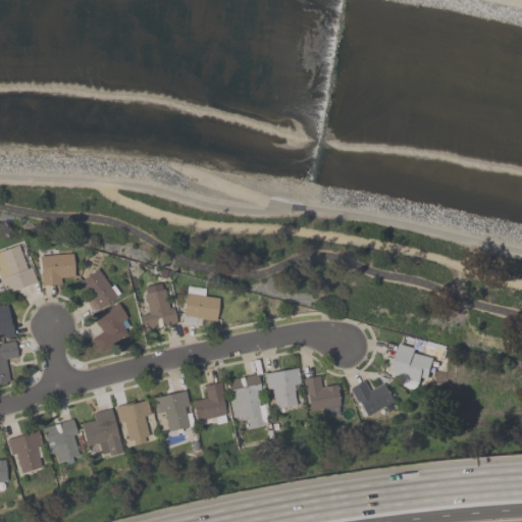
[(36,283),(3,294),(0,282),(0,250),(24,244),(36,283)]
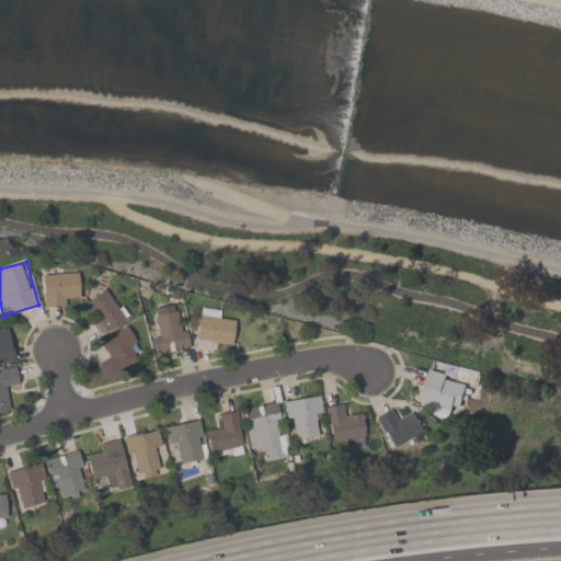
[(43,305),(42,274),(79,273),(80,304),(43,305)]
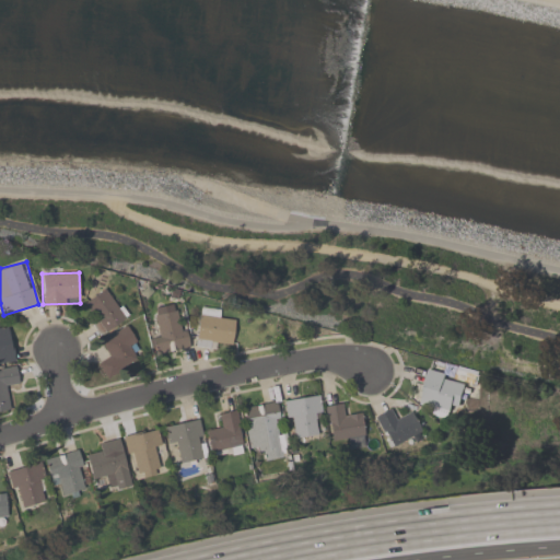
[(83,305),(105,288),(127,316),(105,334),(83,305)]
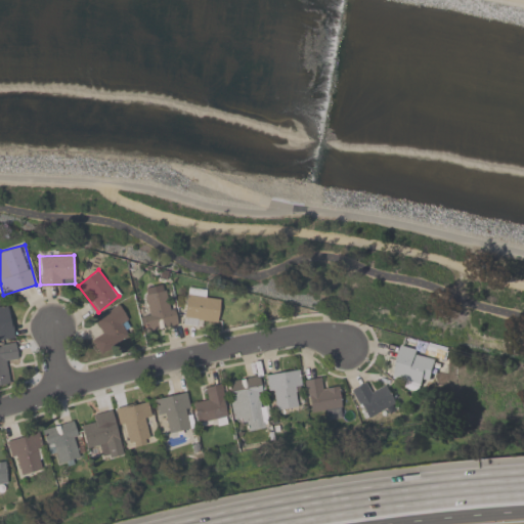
[(183,319),(187,288),(208,290),(207,299),(220,300),(217,323),(183,319)]
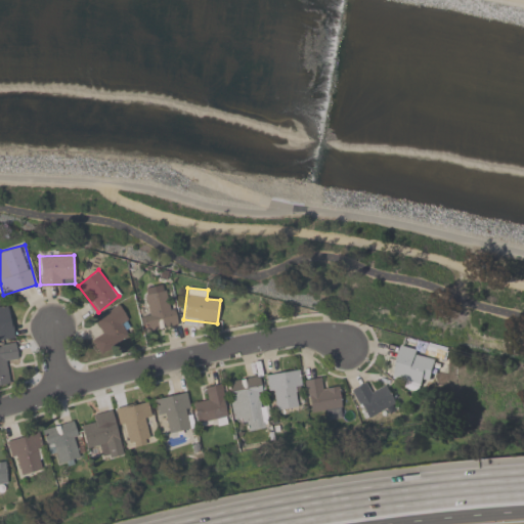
[(143,333),(140,316),(148,314),(144,295),(168,289),(176,325),(143,333)]
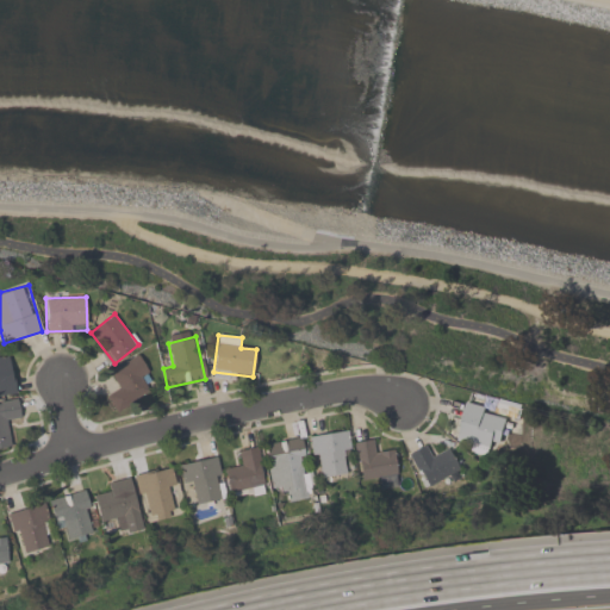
[(142,380),(149,392),(116,411),(106,396),(117,388),(109,373),(138,355),(150,377),(142,380)]
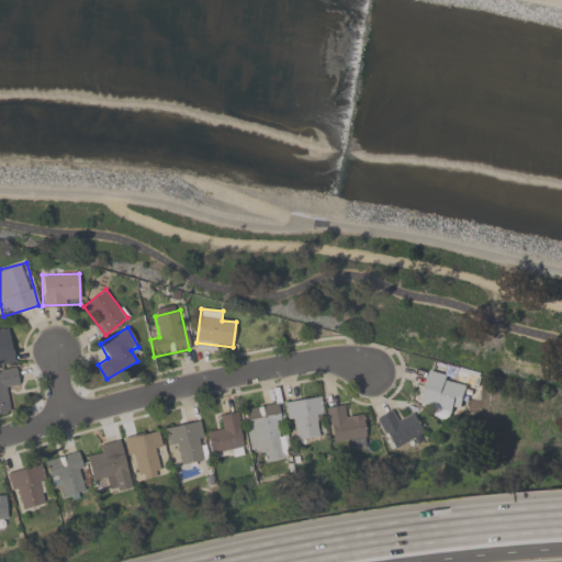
[(0,329),(10,328),(15,361),(0,363),(0,329)]
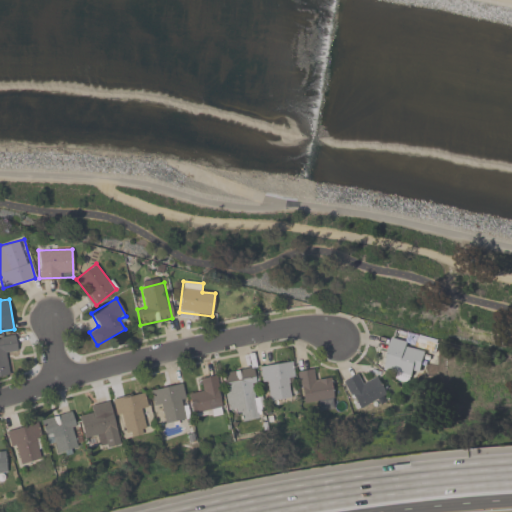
[(8,355),(11,377),(0,378),(0,337),(15,336),(17,354),(8,355)]
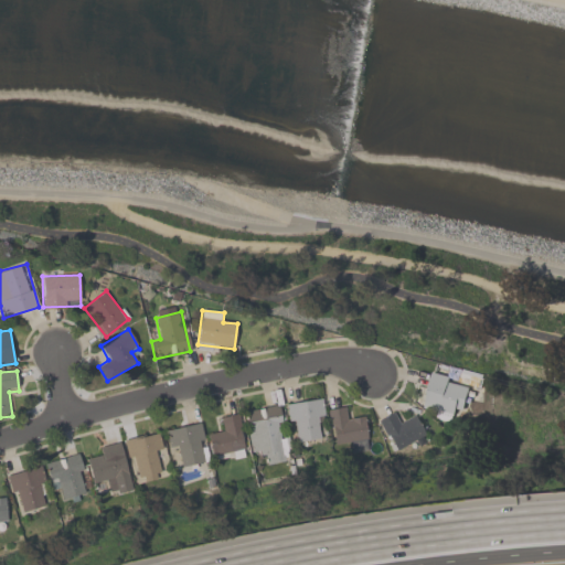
[(423,408),(430,376),(469,385),(462,417),(423,408)]
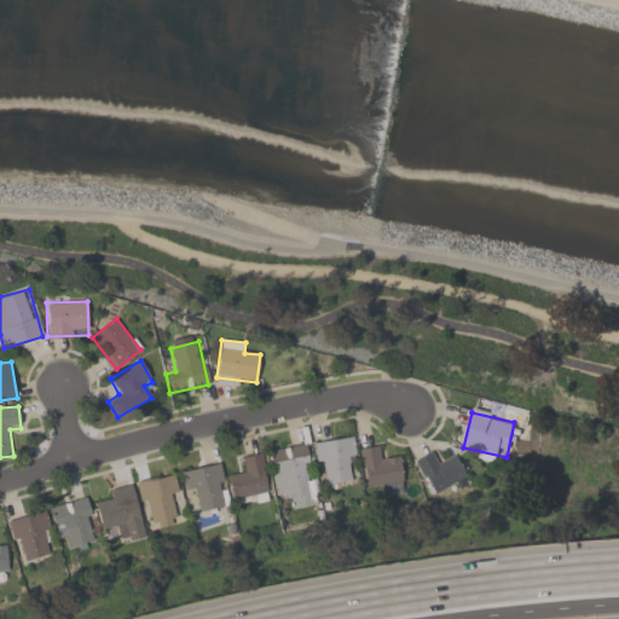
[(316,443),(351,438),(356,481),(322,485),(316,443)]
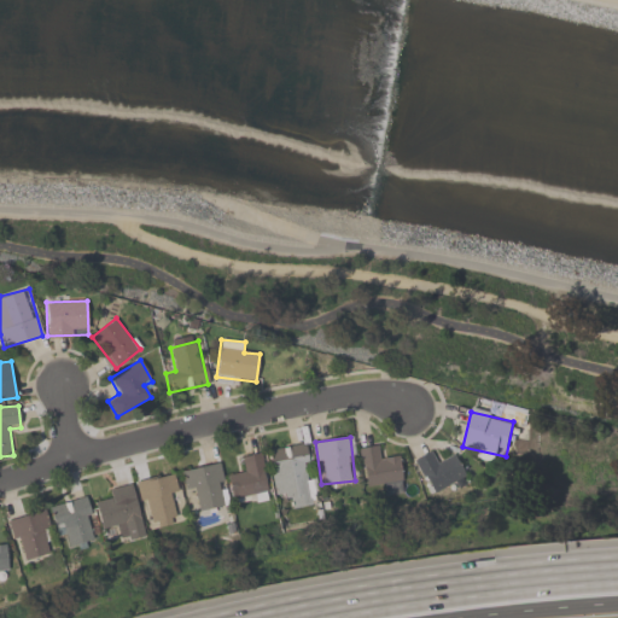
[(267,450),(307,443),(318,505),(290,509),(287,497),(275,500),(267,450)]
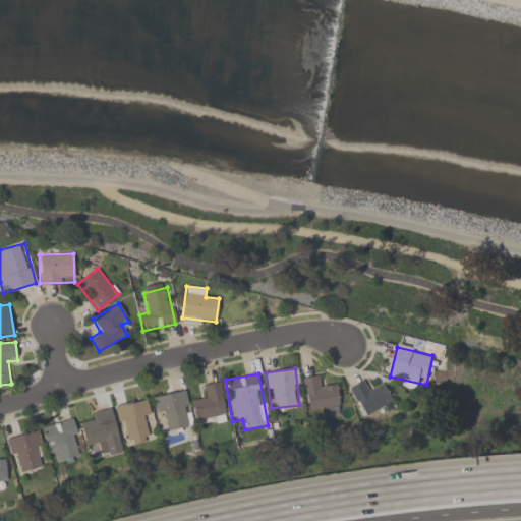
[(307,411),(302,378),(321,375),(322,386),(337,384),(341,415),(325,417),(324,408),(307,411)]
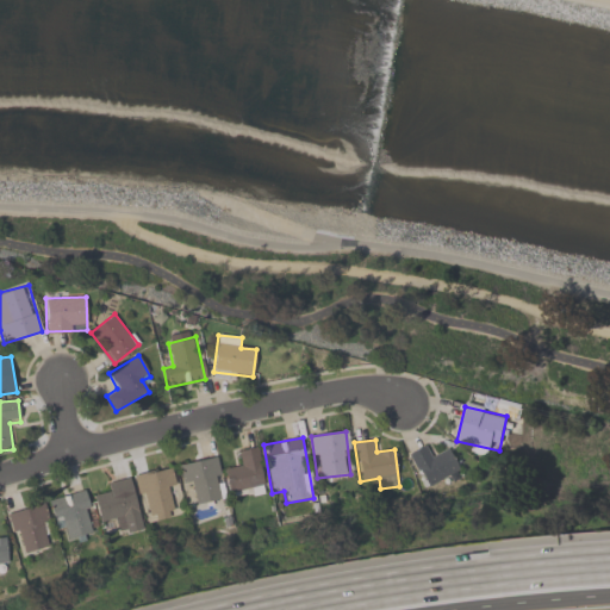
[(448,448),(459,472),(424,487),(409,453),(428,444),(433,455),(448,448)]
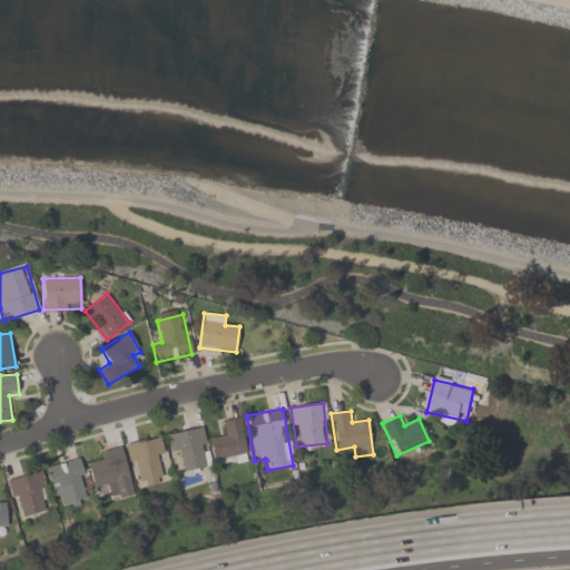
[(210,438),(222,435),(219,422),(241,419),(247,460),(215,465),(210,438)]
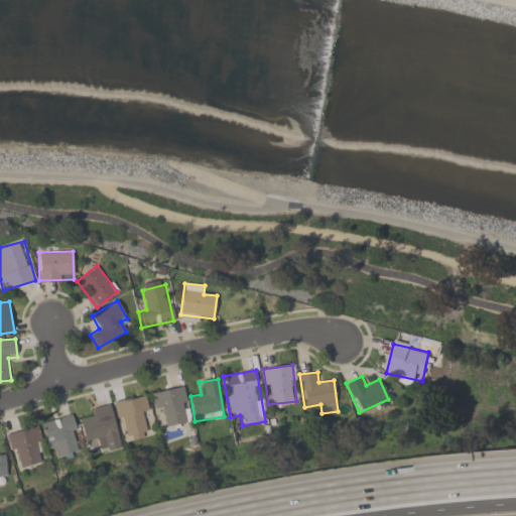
[(151,393),(183,386),(190,421),(167,426),(165,415),(156,417),(151,393)]
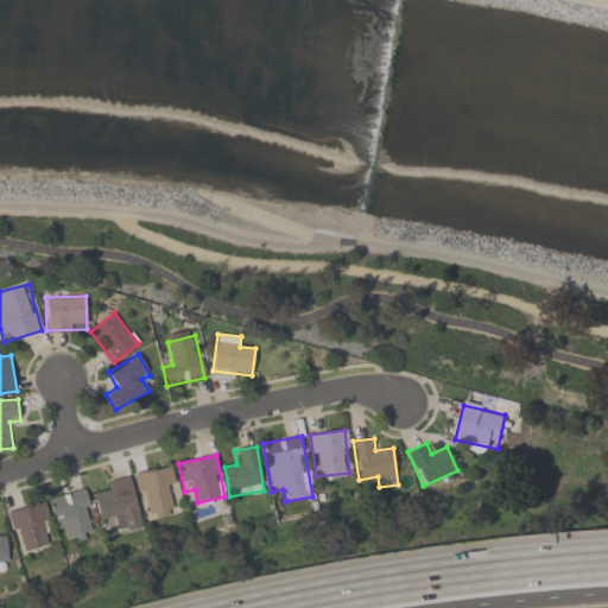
[(176,487),(166,491),(172,514),(147,520),(134,474),(170,464),(176,487)]
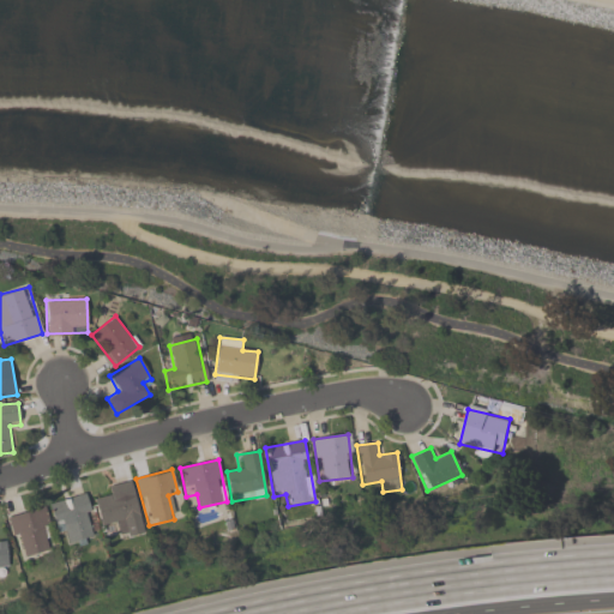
[(145,533),(120,539),(116,524),(102,528),(95,500),(108,497),(106,487),(132,480),(145,533)]
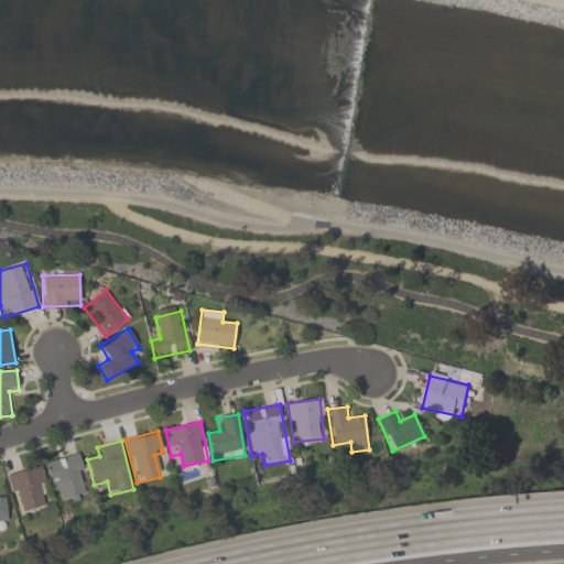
[(61,490),(52,491),(45,462),(79,454),(88,494),(63,499),(61,490)]
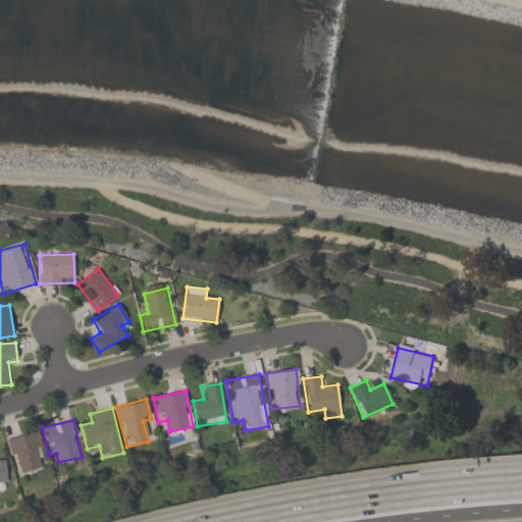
[(46,466),(17,474),(7,439),(36,430),(46,466)]
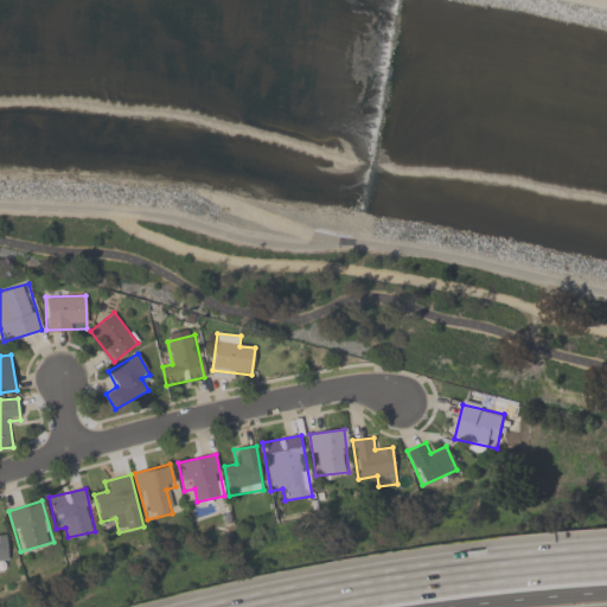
[(6,534),(0,535),(0,561),(10,561),(6,534)]
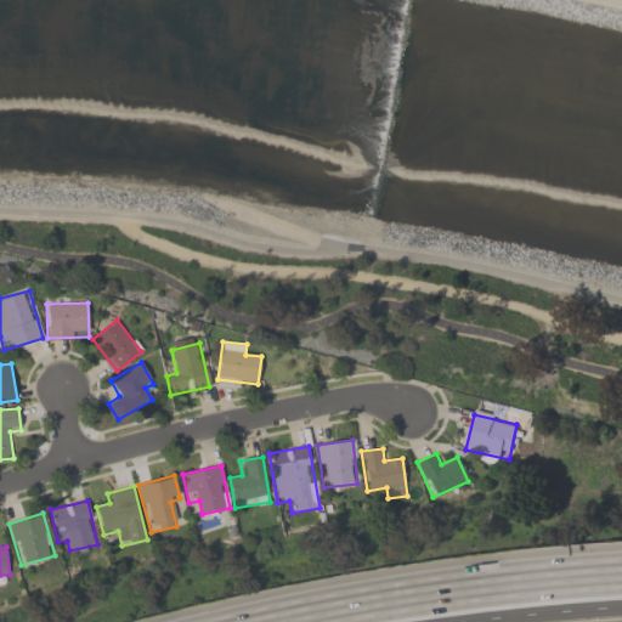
All buildings are outlined.
